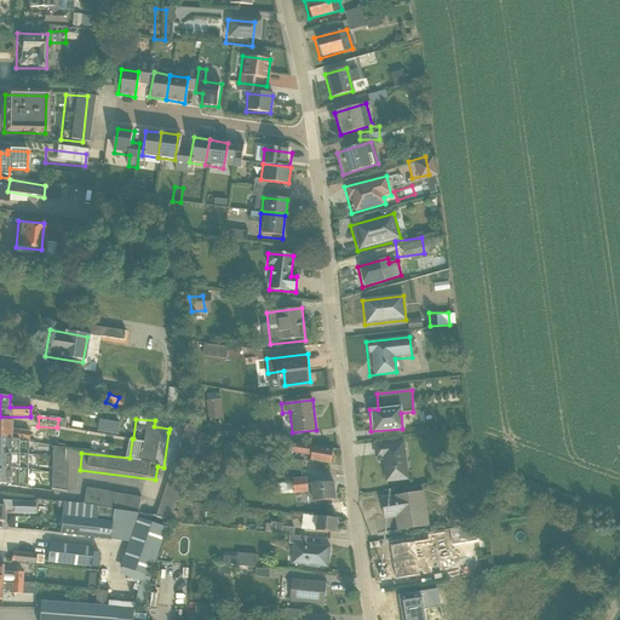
[(0,440),(15,441),(15,430),(10,430),(10,423),(0,422),(0,440)]
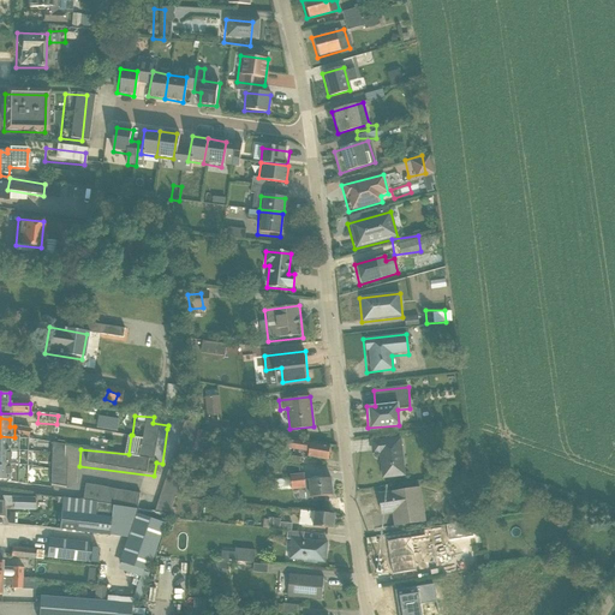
[(171,440),(186,446),(195,427),(178,421),(171,440)]
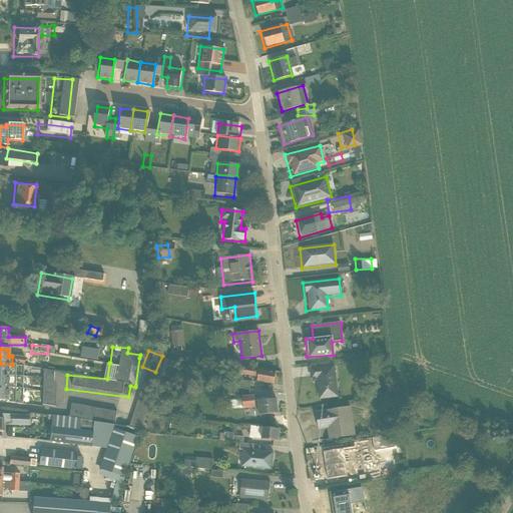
[(0,364),(0,381),(12,382),(12,365),(0,364)]
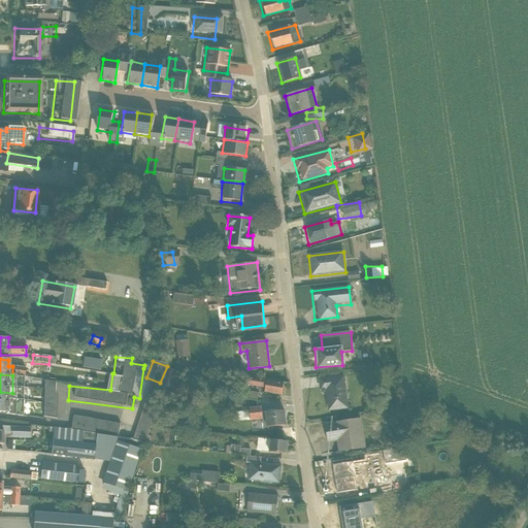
[(260,376),(243,374),(242,385),(259,387),(260,376)]
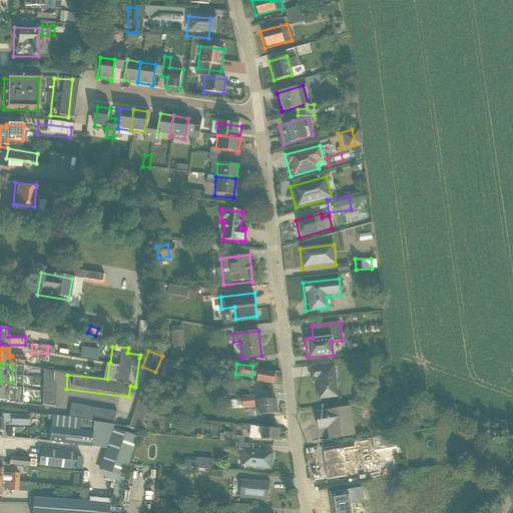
[(319,399),(338,397),(334,365),(310,368),(311,379),(316,378),(319,399)]
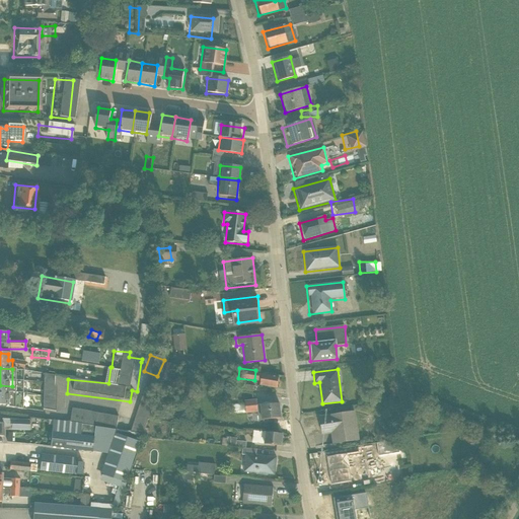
[(35,374),(34,412),(49,412),(50,374),(35,374)]
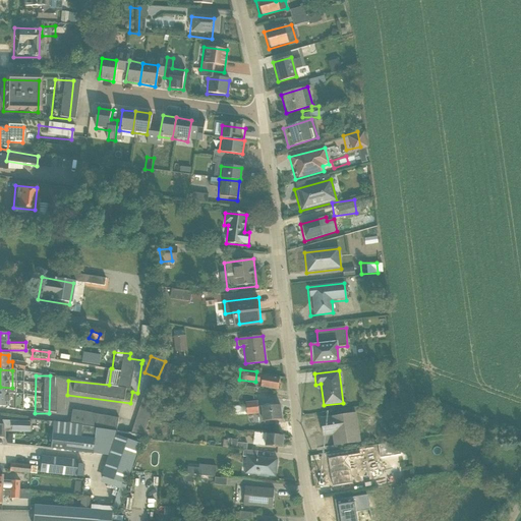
[(254,387),(277,391),(279,381),(256,377),(254,387)]
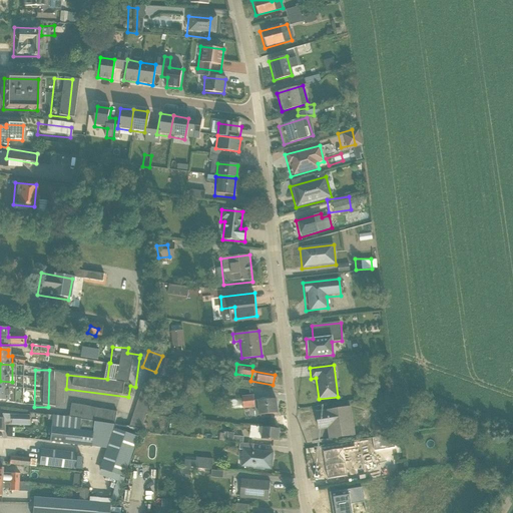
[(0,403),(12,404),(12,382),(0,381),(0,403)]
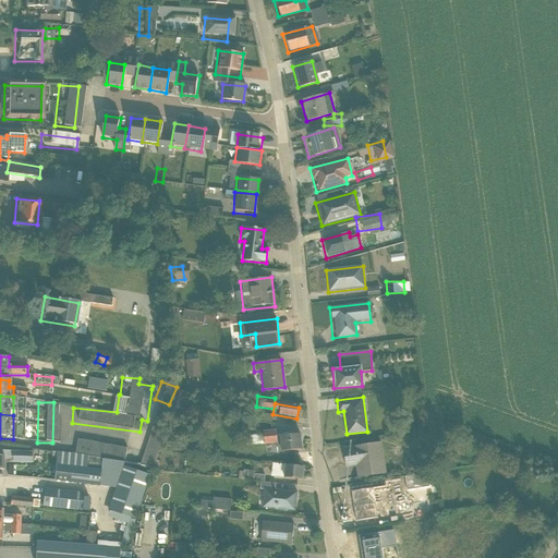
[(134,463),(147,468),(160,423),(147,419),(134,463)]
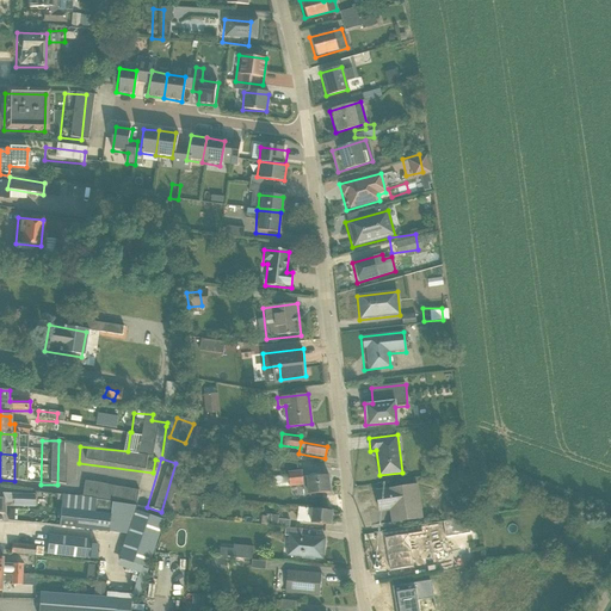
[(295,468),(281,471),(284,486),(298,483),(295,468)]
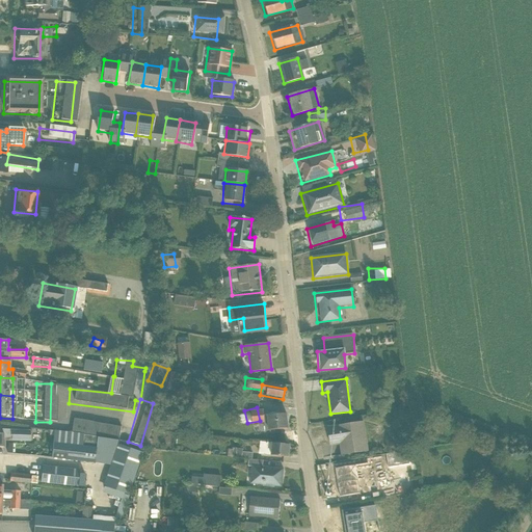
[(264,431),(288,428),(285,414),(262,417),(264,431)]
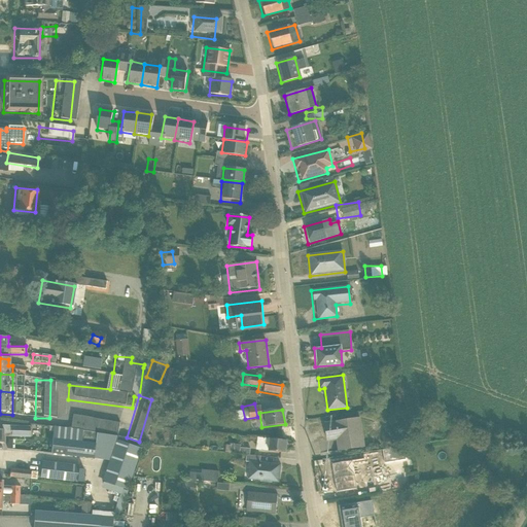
[(46,425),(43,452),(102,458),(99,487),(127,490),(132,442),(112,440),(114,421),(64,415),(63,427),(46,425)]
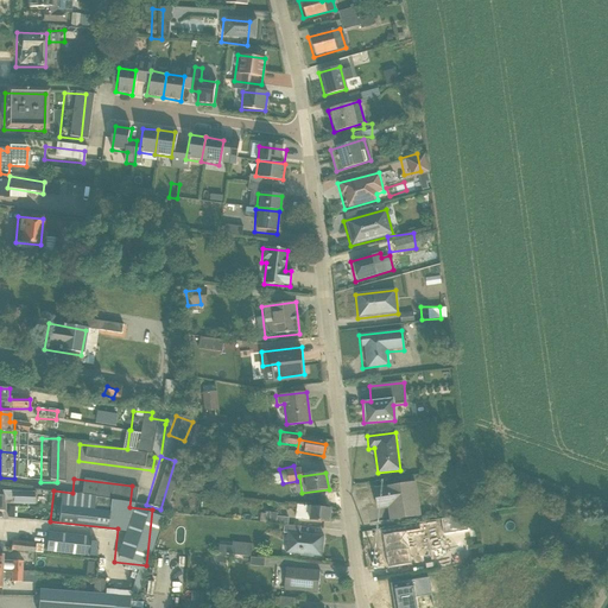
[(387,519),(419,515),(416,483),(371,488),(373,510),(386,507),(387,519)]
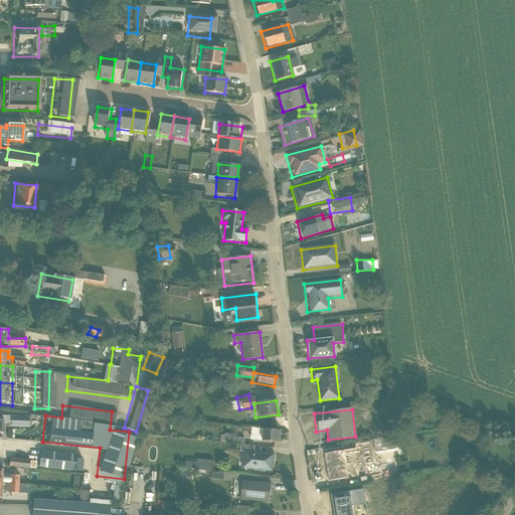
[(4,425),(23,425),(23,415),(4,415),(4,425)]
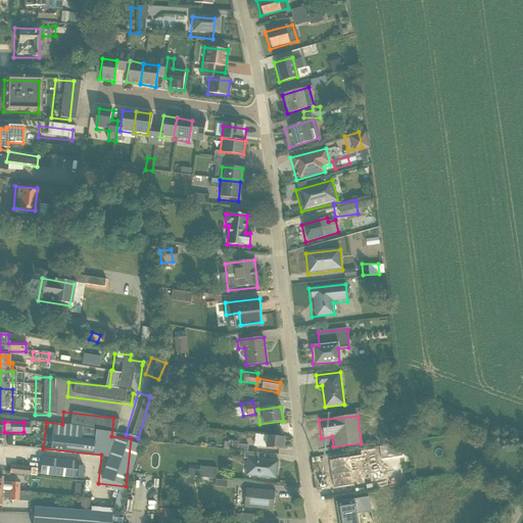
[(254,446),(282,450),(284,439),(256,435),(254,446)]
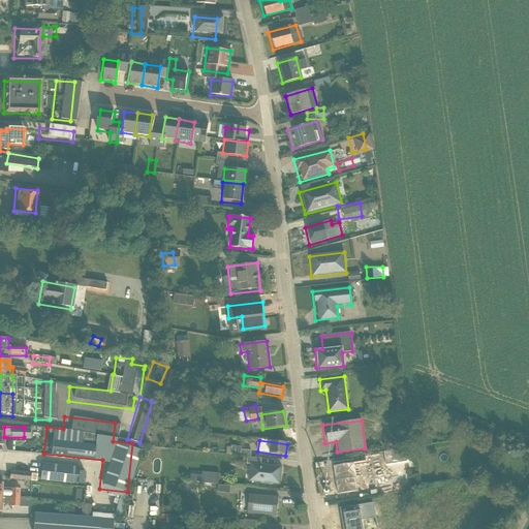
[(411,459),(409,447),(384,450),(385,463),(411,459)]
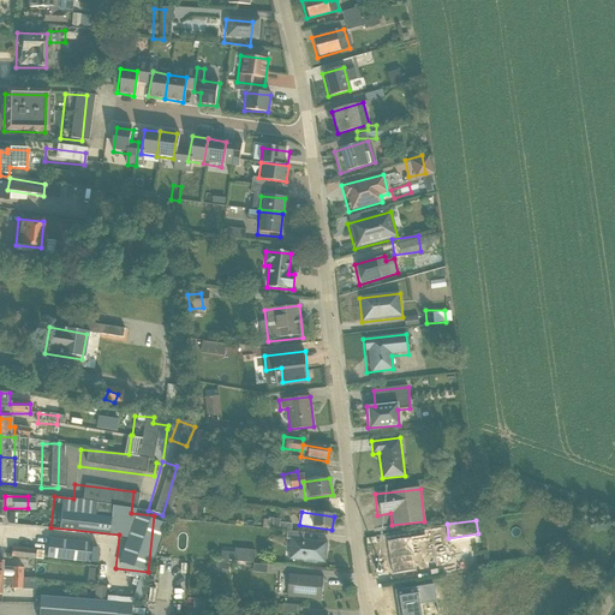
[(428,554),(425,533),(384,541),(390,577),(416,573),(413,556),(428,554)]
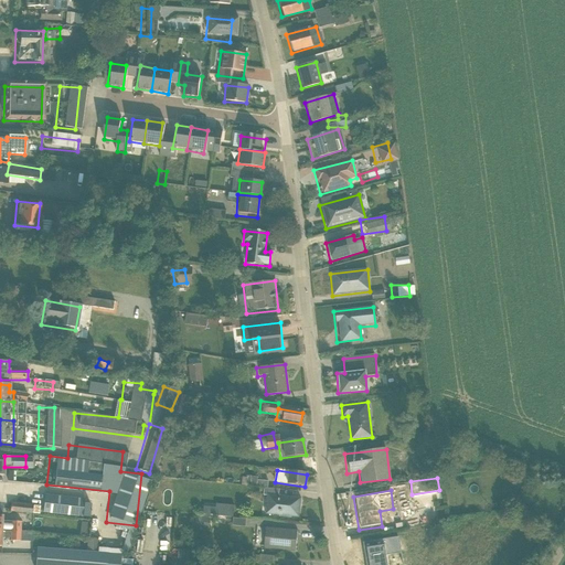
[(36,493),(35,513),(81,515),(82,504),(65,504),(66,494),(36,493)]
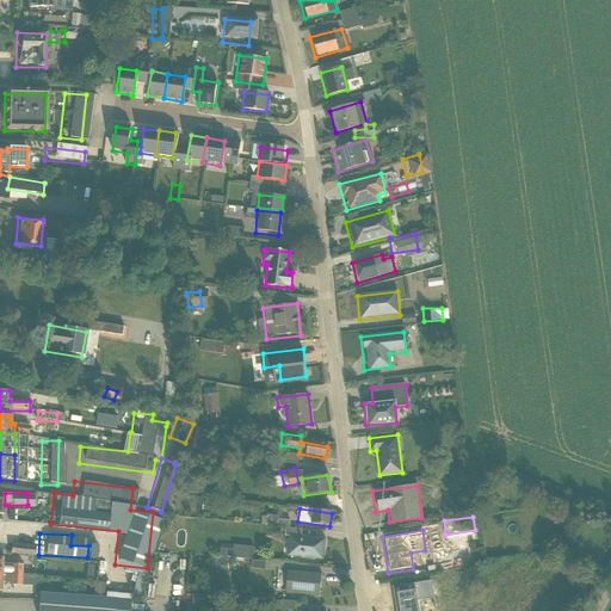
[(287,556),(323,561),(326,539),(289,536),(287,556)]
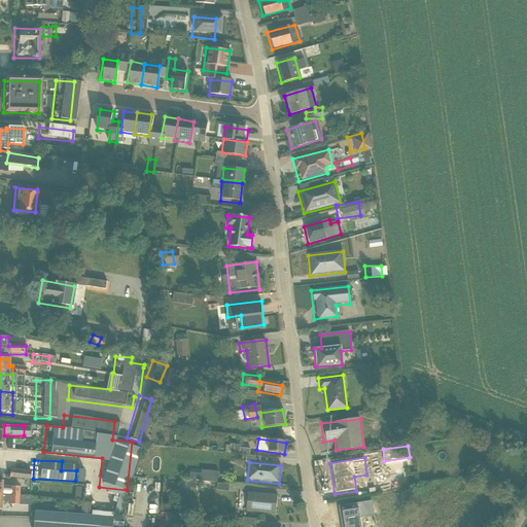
[(3,468),(2,477),(22,478),(23,469),(3,468)]
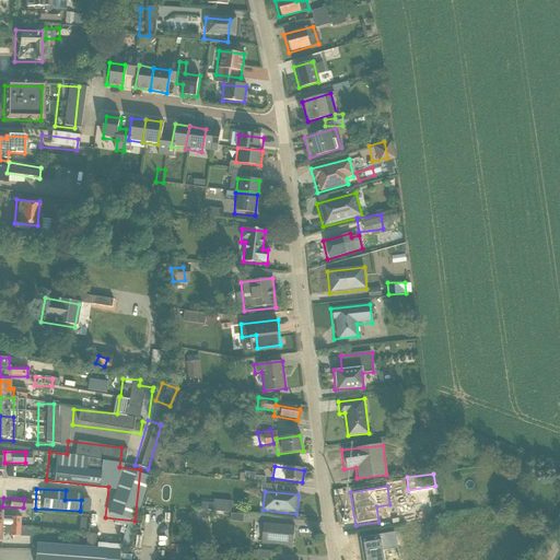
[(199,524),(201,514),(186,512),(184,522),(199,524)]
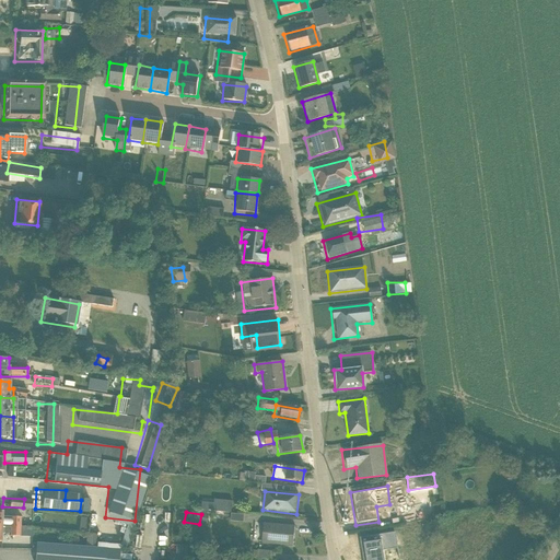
[(260,545),(292,547),(293,525),(263,523),(260,545)]
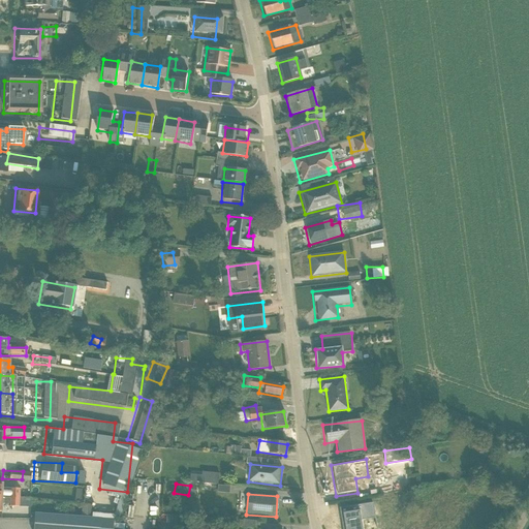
[(367,504),(340,508),(343,528),(363,528),(362,521),(369,520),(367,504)]
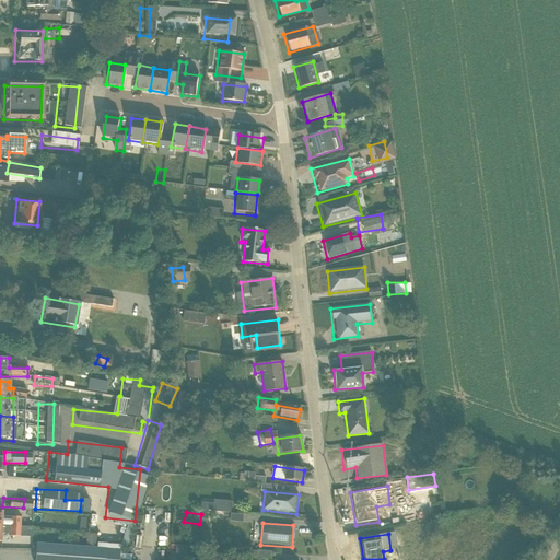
[(120,559),(121,551),(35,545),(33,559),(120,559)]
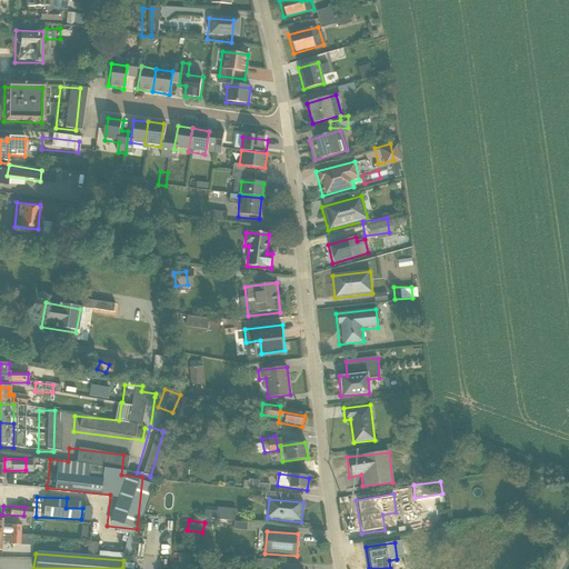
[(171,568),(185,568),(186,553),(172,553),(171,568)]
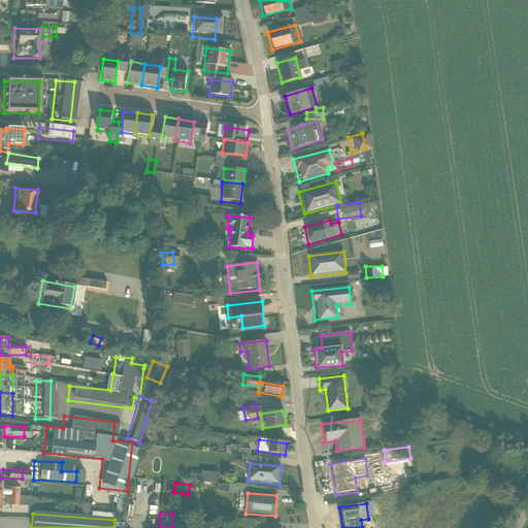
[(236,527),(250,527),(249,518),(236,519),(236,527)]
